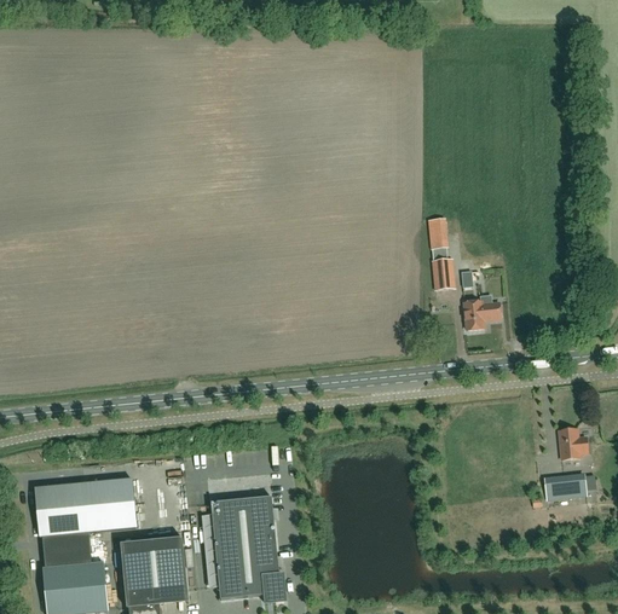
[(438,218),(427,218),(429,247),(442,245),(438,218)]
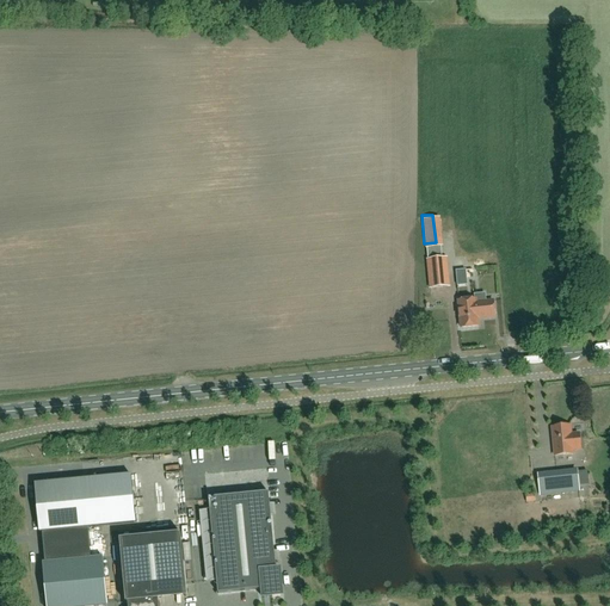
[(429,284),(448,283),(444,254),(425,255),(429,284)]
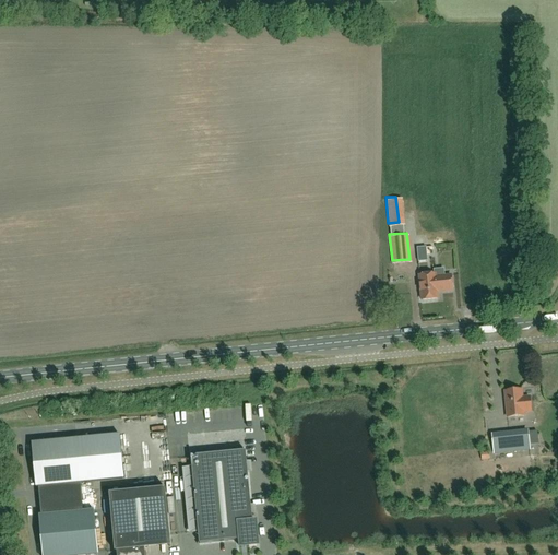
[(434,271),(417,272),(419,297),(436,295),(435,288),(451,286),(450,272),(444,272),(441,272),(441,266),(432,267),(434,271)]
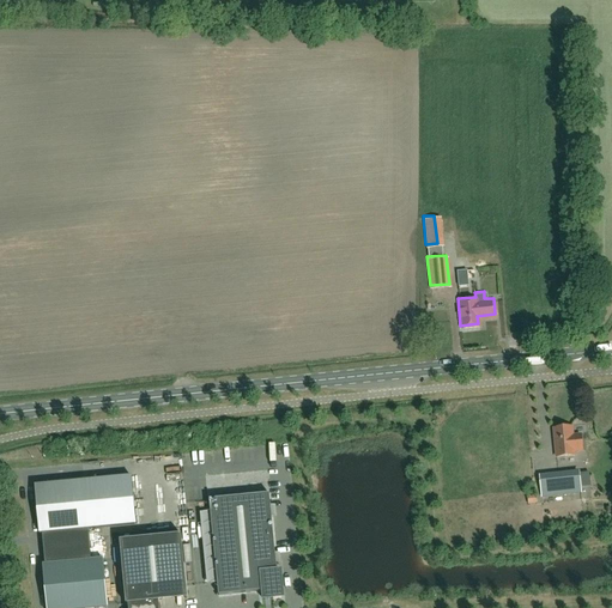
[(573,448),(581,447),(580,432),(571,432),(570,424),(552,426),(555,454),(574,451),(573,448)]
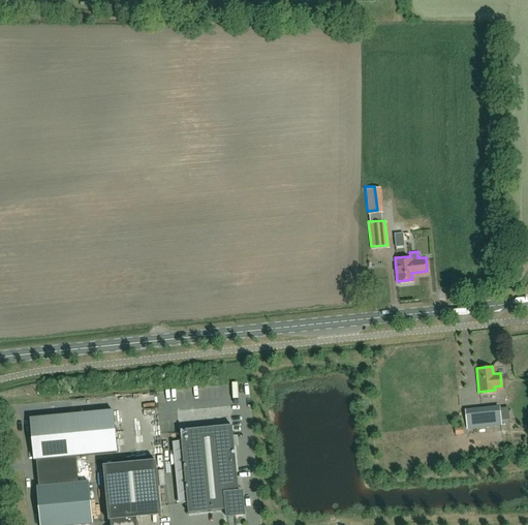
[(467,426),(500,422),(498,403),(465,407),(467,426)]
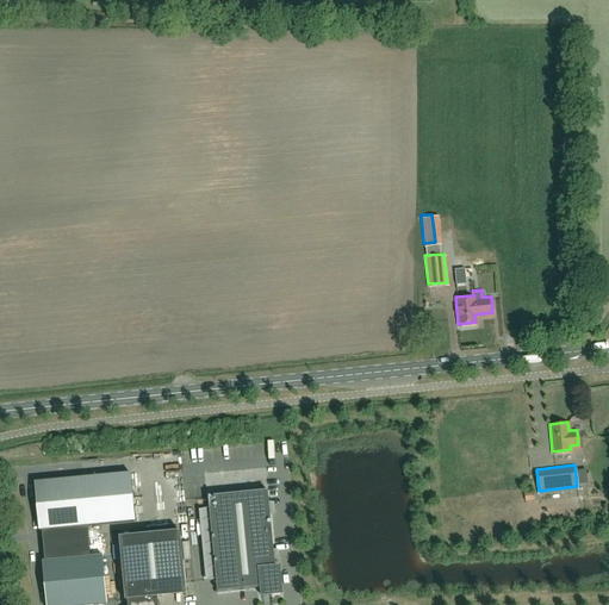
[(41,526),(44,557),(44,559),(89,554),(87,522),(82,474),(33,479),(38,526),(41,526)]
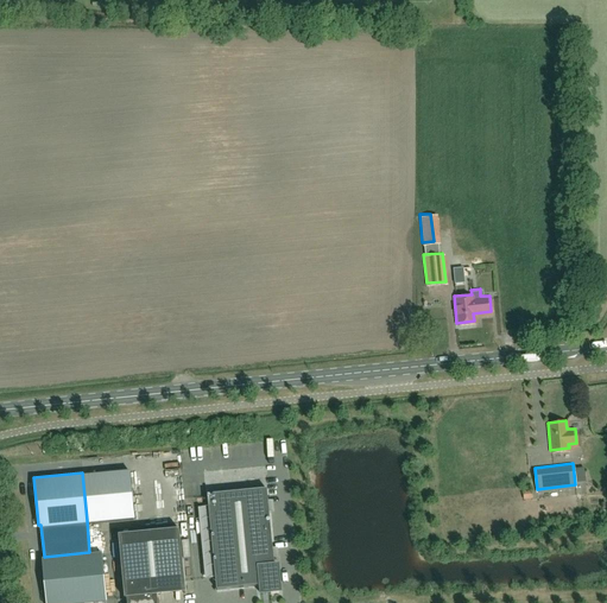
[(273,562),(273,557),(266,486),(207,492),(216,586),(258,583),(259,589),(278,586),(276,562),(273,562)]
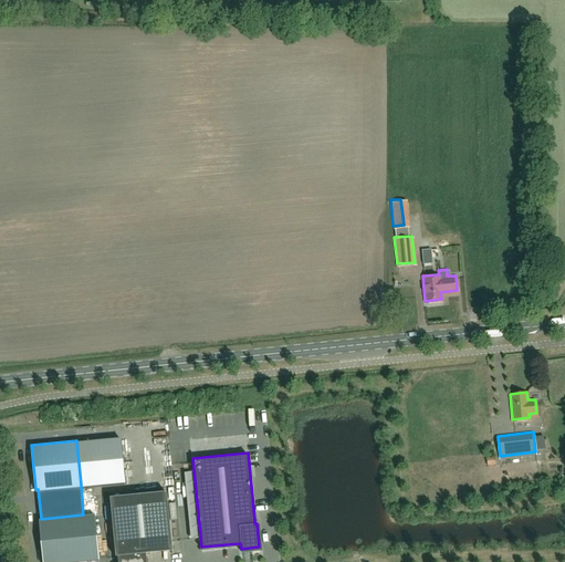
[(146,561),(145,552),(145,549),(170,547),(170,550),(173,550),(166,490),(110,496),(115,555),(117,554),(117,561),(146,561)]
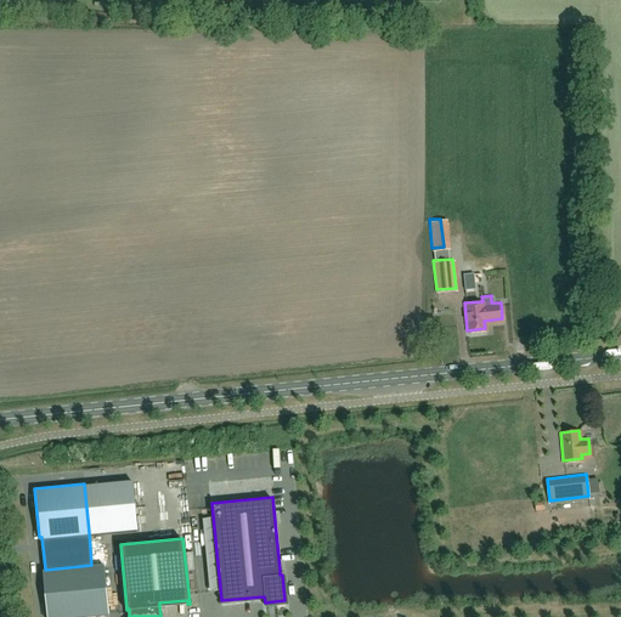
[(103,564),(91,565),(45,570),(45,569),(43,569),(46,616),(58,616),(108,612),(103,564)]
